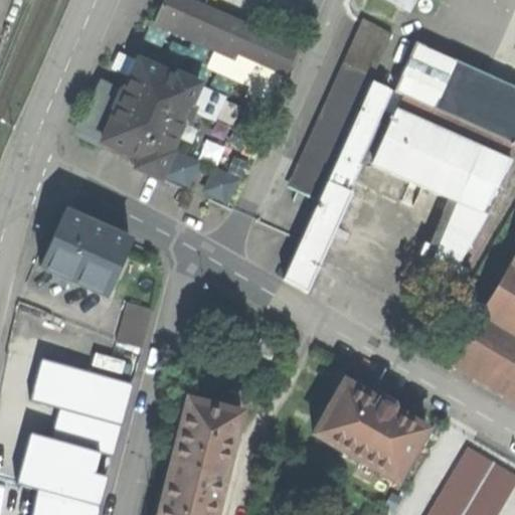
[(237,53),(252,60),(256,53),(290,67),(298,49),(186,0),(163,0),(156,18),(220,47),(218,53),(233,60),(237,53)]
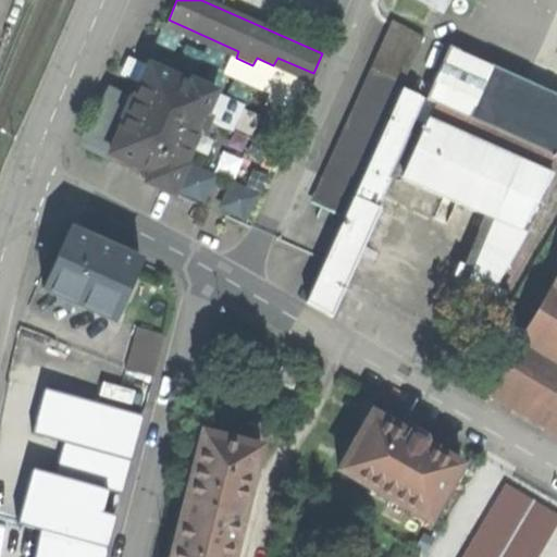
[(421,0),(443,11),(448,0),(421,0)]
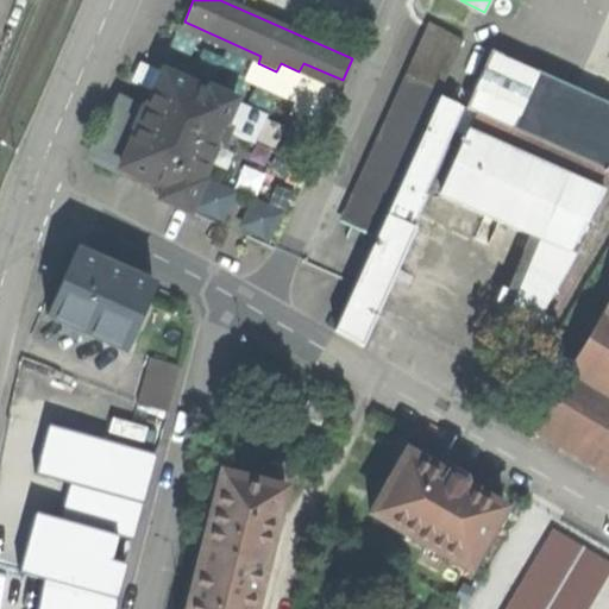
[(405,75),(441,92),(465,39),(428,23),(405,75)]
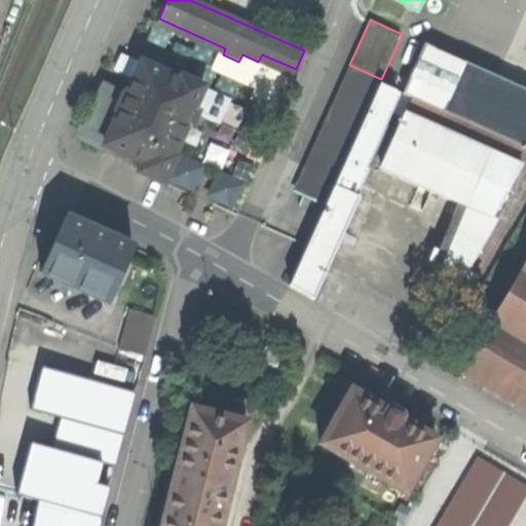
[(525,90),(423,44),(401,95),(411,99),(525,149),(525,90)]
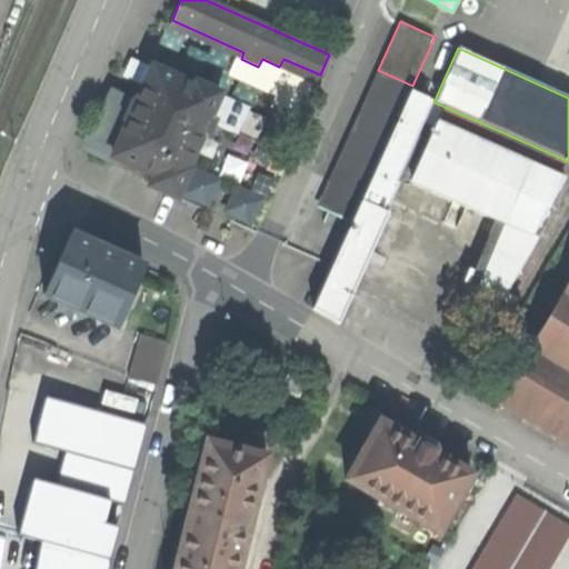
[(320,75),(283,59),(279,67),(316,83),(320,75)]
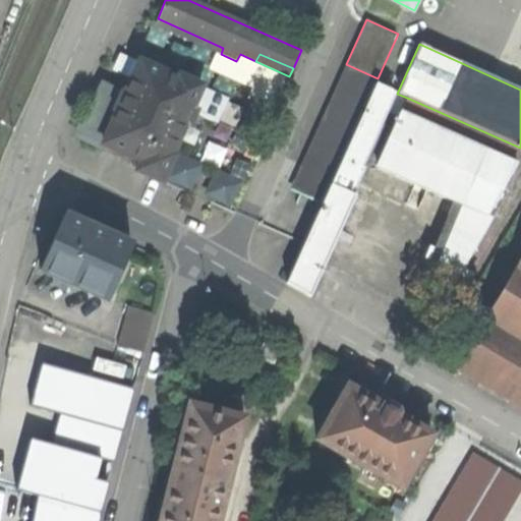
[(118,69),(132,75),(137,64),(123,57),(118,69)]
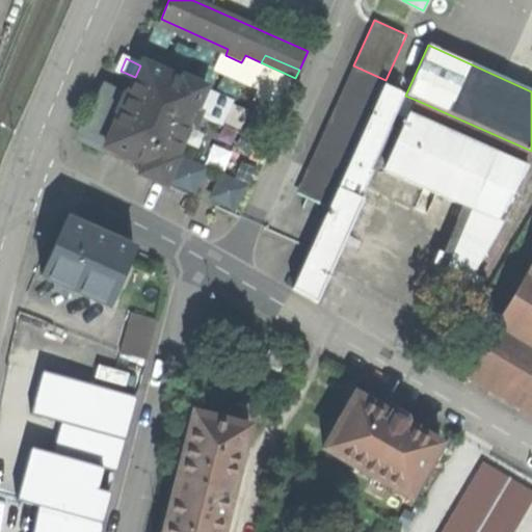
[(139,174),(164,185),(177,159),(175,158),(189,127),(193,129),(201,114),(220,124),(231,102),(205,89),(205,87),(182,77),(181,80),(142,61),(140,65),(135,77),(131,86),(126,96),(107,87),(78,140),(103,153),(105,148),(143,164),(139,174)]
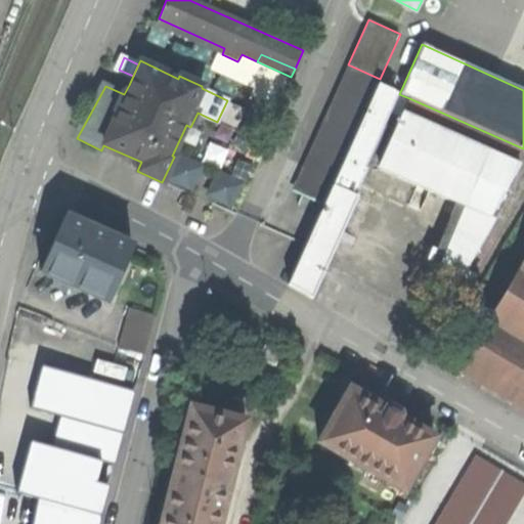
[(332,185),(378,84),(380,79),(348,64),(291,191),(322,206),(332,185)]
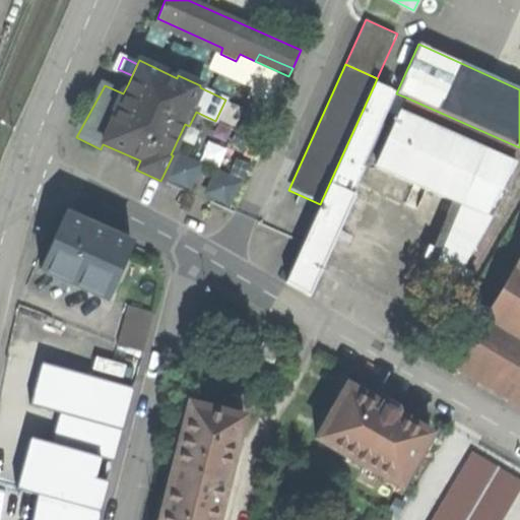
[(391,90),(375,83),(329,184),(350,193),(362,170),(356,168),(391,90)]
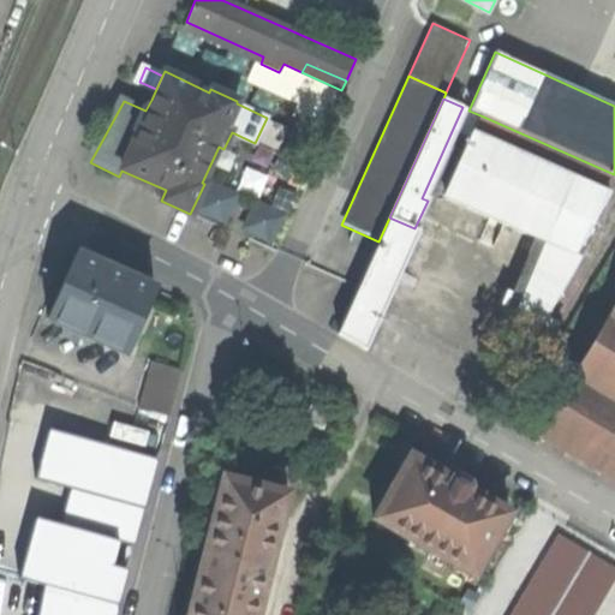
[(614,178),(614,174),(481,115),(473,132),(472,131),(441,197),(573,254),(609,192),(608,191),(614,178)]
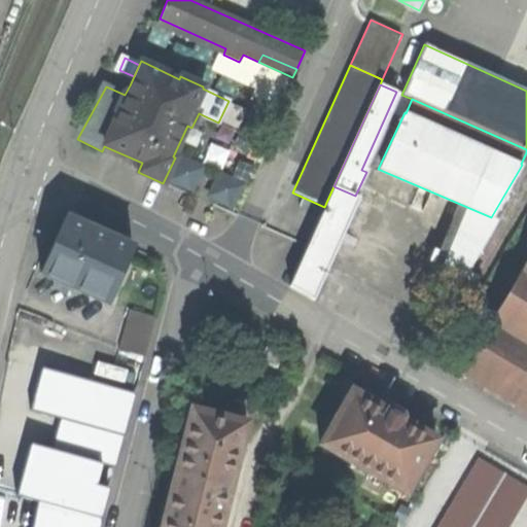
[(169,178),(198,190),(209,164),(180,151),(169,178)]
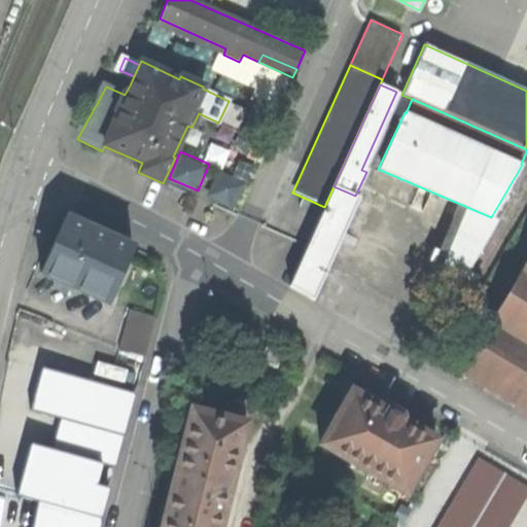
[(224,161),(206,195),(235,209),(253,175),(224,161)]
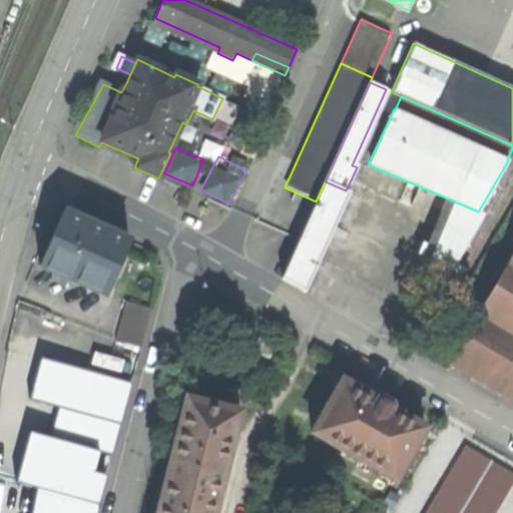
[(346,190),(325,181),(316,201),(282,279),(306,293),(350,192),(346,190)]
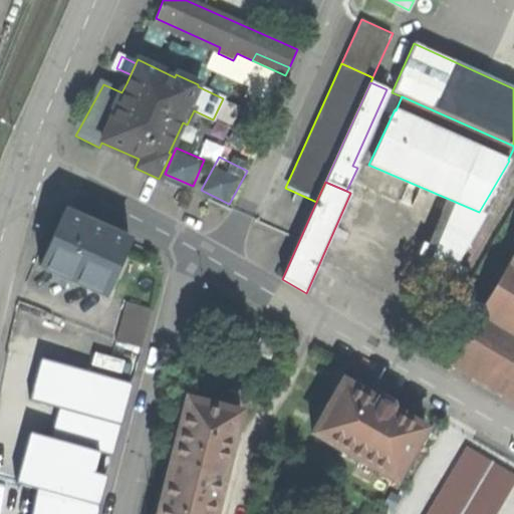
[(129,243),(63,214),(39,266),(104,296),(129,243)]
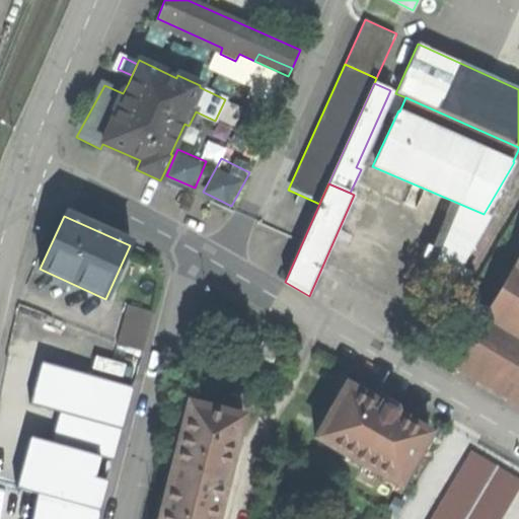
[(518,257),(456,367),(518,402),(518,257)]
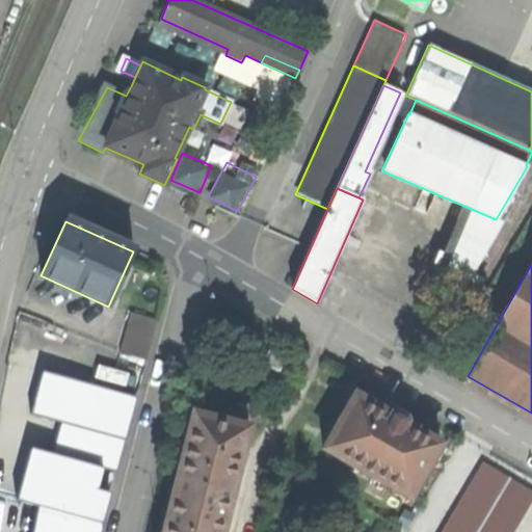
[(449,299),(441,293),(432,306),(441,312),(449,299)]
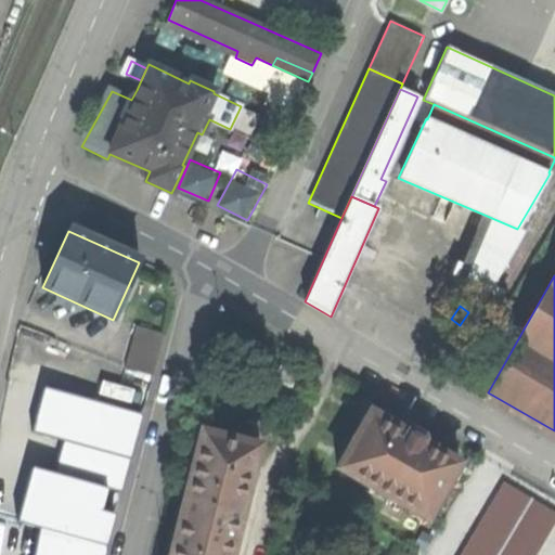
[(125,368),(152,375),(163,335),(136,327),(125,368)]
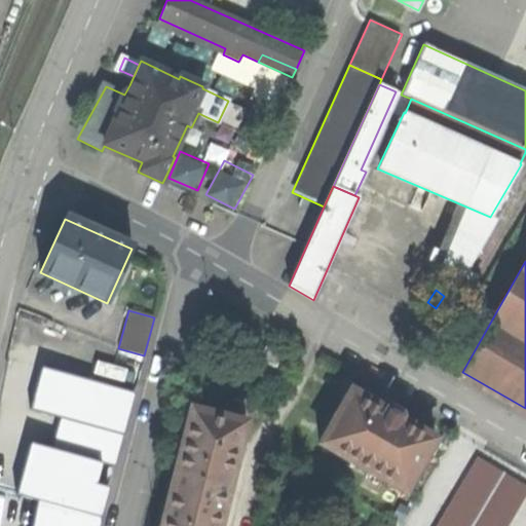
[(118,348),(107,388),(133,396),(144,355),(118,348)]
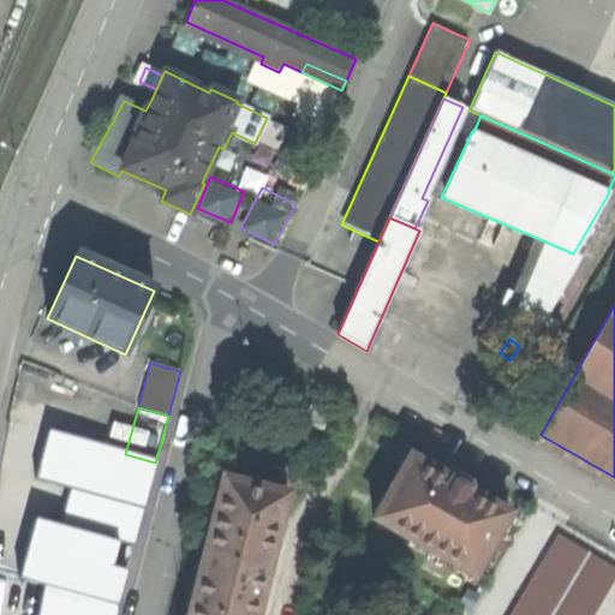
[(451,479),(410,455),(371,520),(471,578),(509,513),(467,489),(470,485),(453,475),(451,479)]
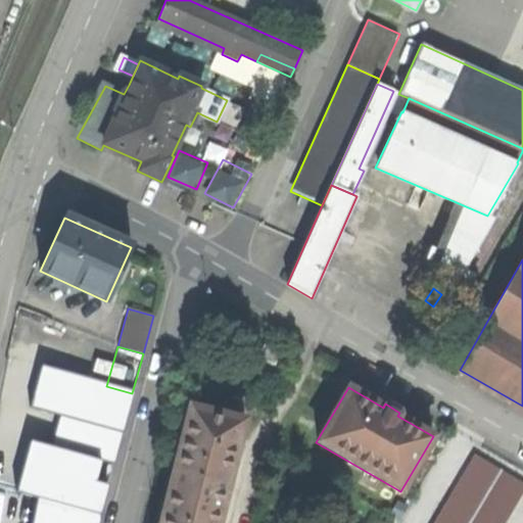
[(101,395),(98,409),(126,416),(130,402),(101,395)]
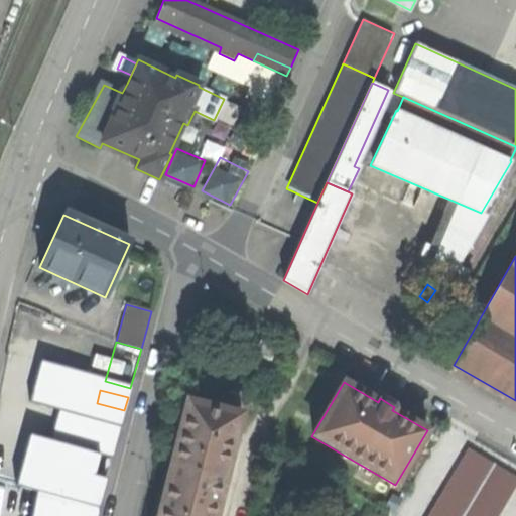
[(215,515),(241,414),(186,401),(157,515),(215,515)]
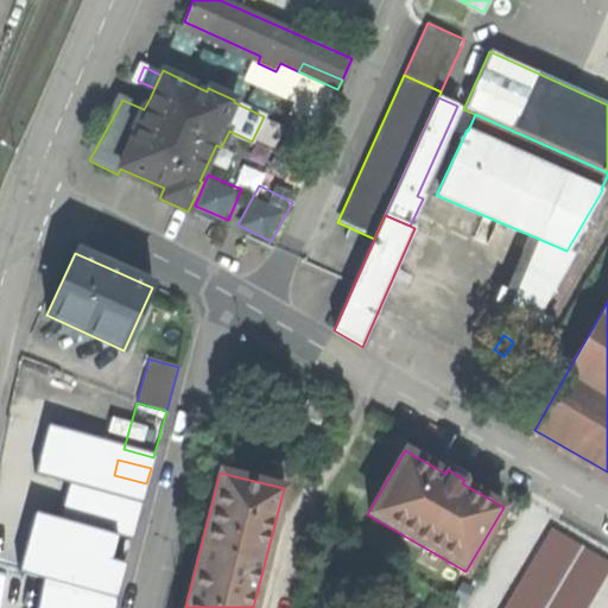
[(114,607),(120,580),(135,527),(78,515),(61,607),(114,607)]
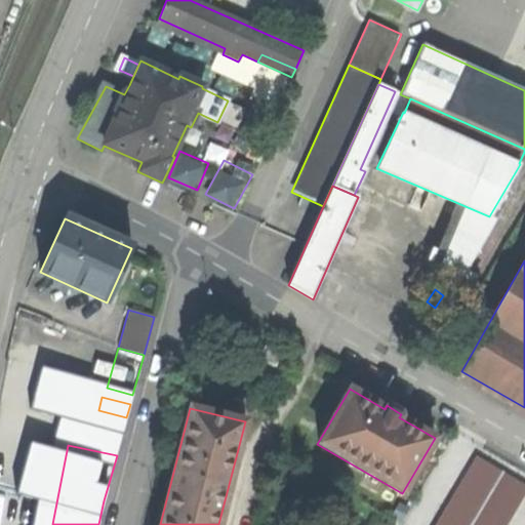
[(510,524),(524,498),(524,478),(478,452),(435,524),(510,524)]
